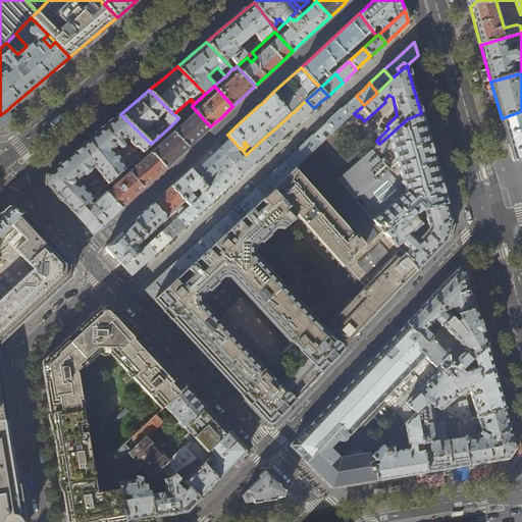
[(354,113),(364,105),(356,96),(349,102),(341,109),(350,118),(354,113)]
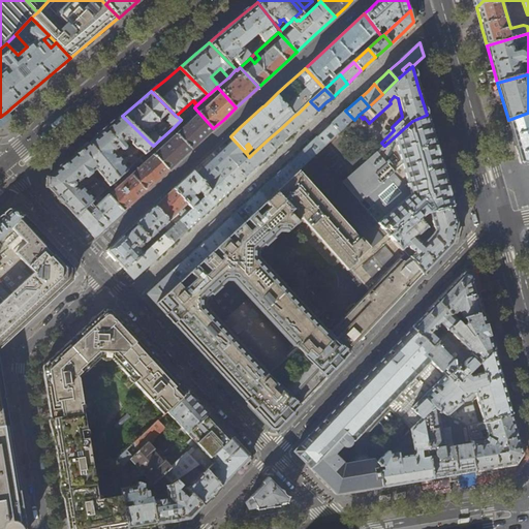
[(318,110),(310,101),(298,114),(296,115),(304,123),(311,117),(318,110)]
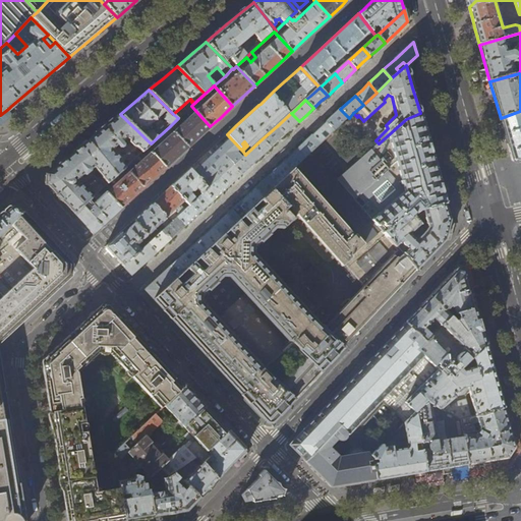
[(191,106),(178,118),(170,126),(188,147),(198,137),(210,126),(191,106)]
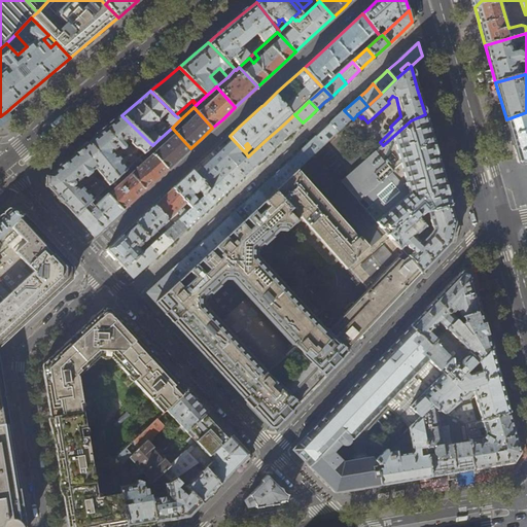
[(0,121),(1,124),(12,115),(8,110),(0,116),(0,121)]
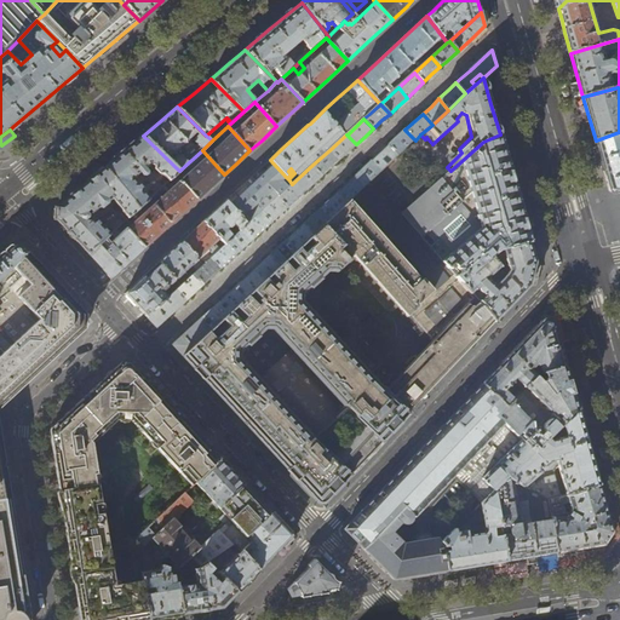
[(397,156),(415,141),(405,130),(399,136),(388,145),(397,156)]
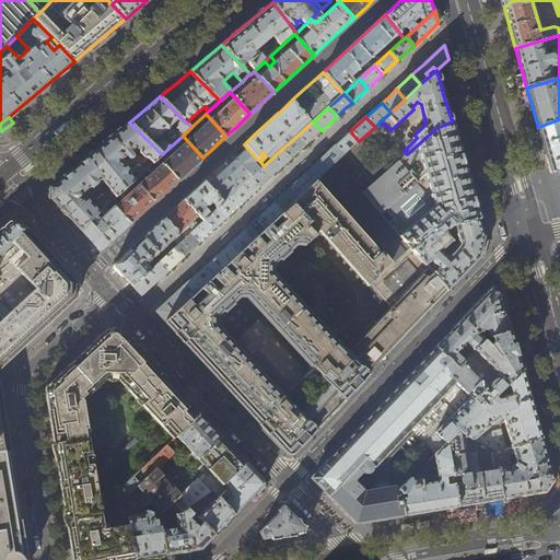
[(559,119),(538,127),(540,135),(544,146),(551,173),(558,175),(559,173),(559,119)]
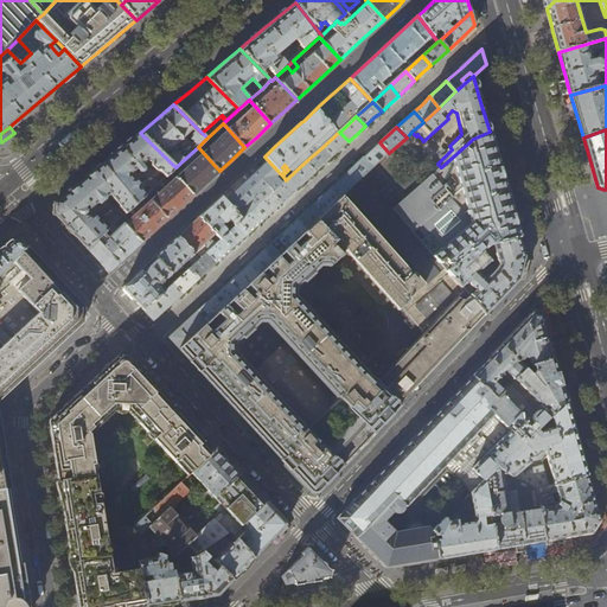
[(349,141),(339,132),(323,147),(332,157),(340,149),(349,141)]
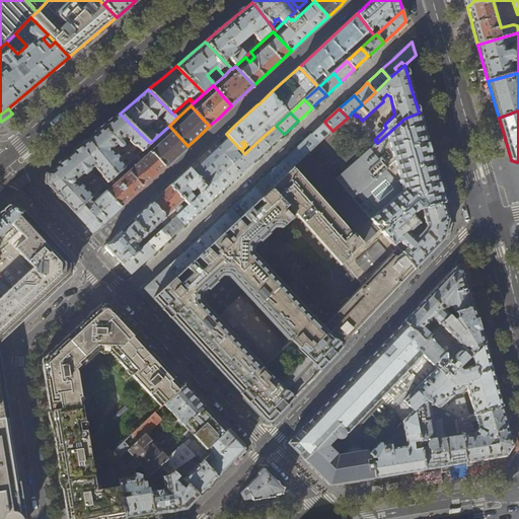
[(429,151),(419,113),(404,119),(377,143),(369,150),(375,155),(383,165),(378,170),(378,173),(381,176),(376,180),(358,160),(336,180),(354,202),(359,197),(366,204),(361,209),(379,230),(385,237),(417,210),(443,203),(438,181),(429,151)]
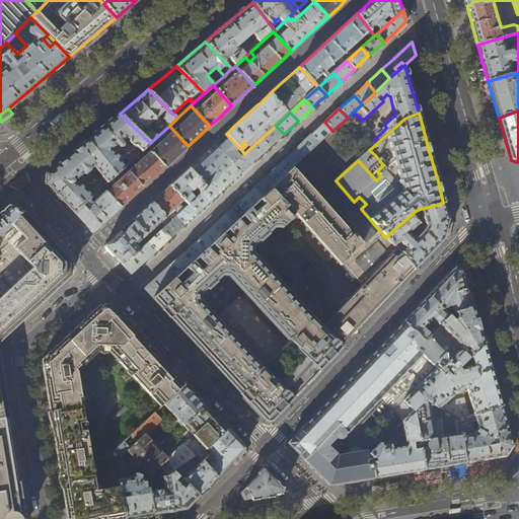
[(147,146),(150,143),(120,114),(99,131),(70,155),(47,175),(47,182),(59,196),(74,213),(89,199),(92,196),(82,182),(80,182),(79,183),(78,181),(75,181),(75,179),(77,177),(79,178),(85,172),(86,174),(91,169),(91,167),(92,167),(93,167),(94,166),(107,181),(125,166),(120,160),(121,157),(117,153),(114,153),(113,151),(113,150),(118,145),(121,148),(123,148),(125,146),(125,144),(123,141),(127,138),(131,139),(130,141),(134,146),(137,145),(142,150),(147,146)]
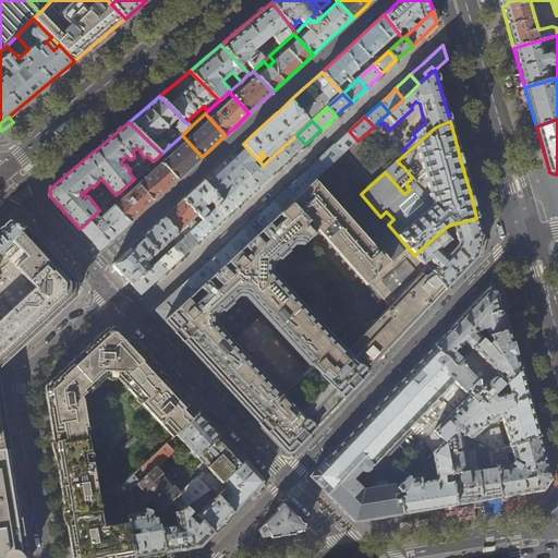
[(342,155),(358,141),(349,131),(344,135),(334,145),(342,155)]
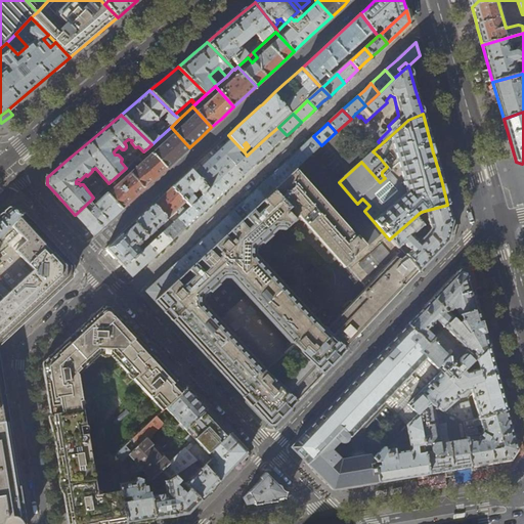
[(171,127),(151,144),(148,147),(167,168),(177,159),(189,147),(171,127)]
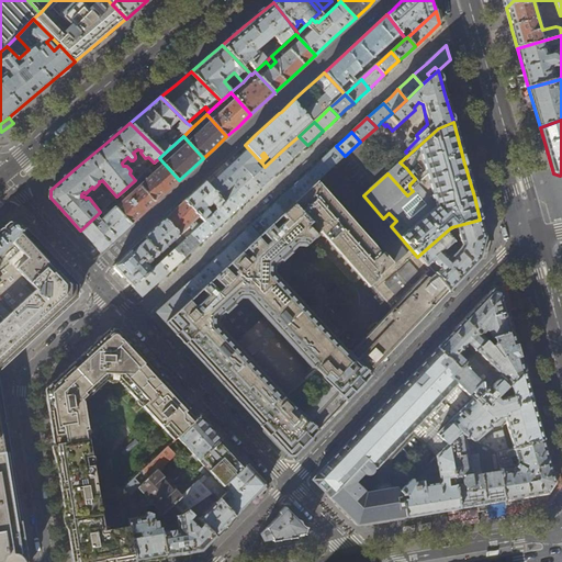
[(307,145),(299,136),(283,149),(292,159),(300,152),(307,145)]
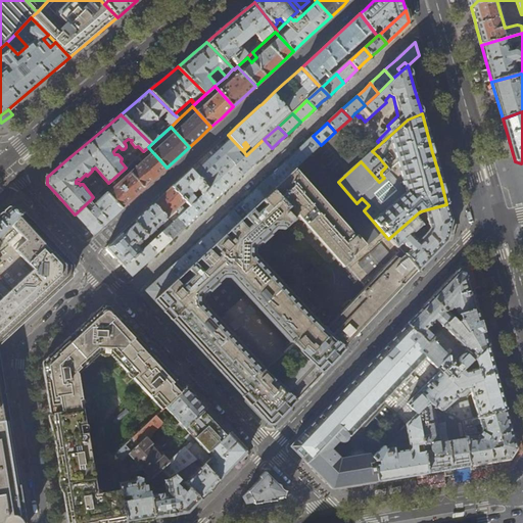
[(237,153),(241,149),(228,135),(209,152),(191,169),(209,189),(221,179),(235,165),(246,155),(244,152),(240,156),(237,153)]
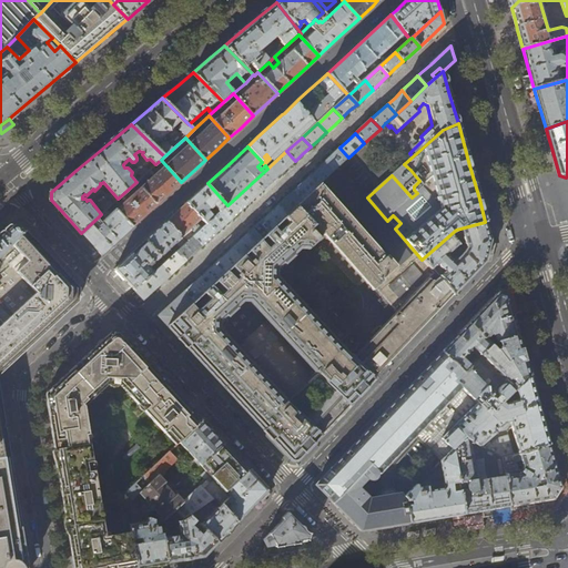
[(340,166),(348,158),(340,148),(335,152),(324,162),(334,171),(340,166)]
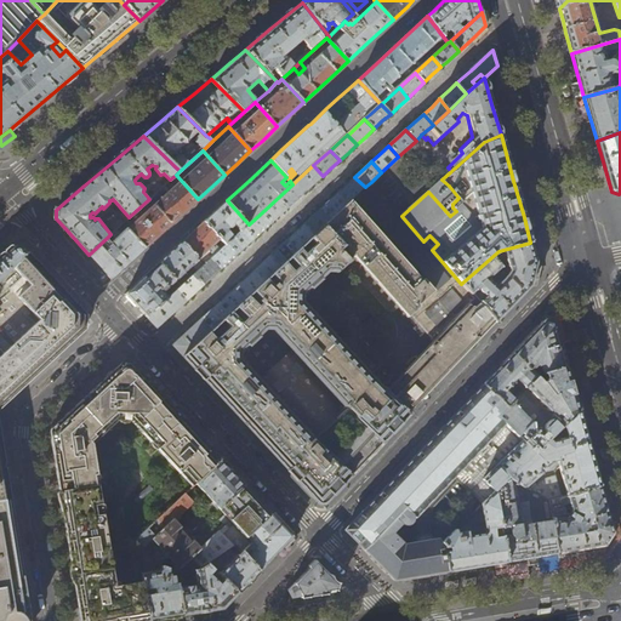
[(323,176),(313,165),(296,181),(306,192),(313,183),(323,176)]
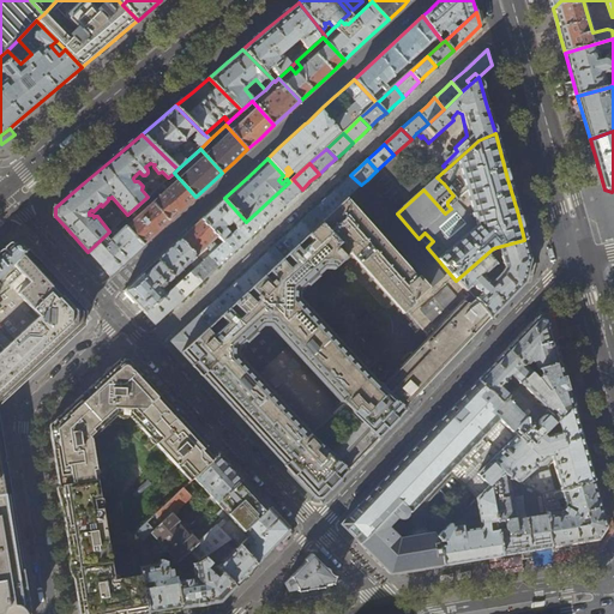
[(196,197),(174,173),(168,178),(161,184),(155,190),(148,197),(127,215),(124,220),(121,221),(144,245),(154,236),(181,210),(196,197)]
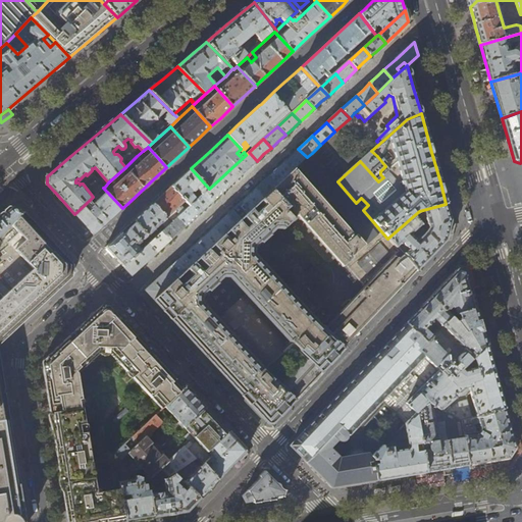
[(297,167),(307,157),(298,149),(294,152),(284,162),(293,171),(297,167)]
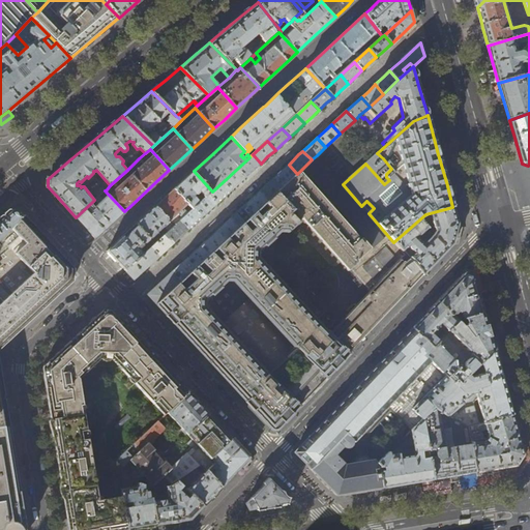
[(253,154),(249,157),(238,168),(246,176),(254,170),(261,164),(253,154)]
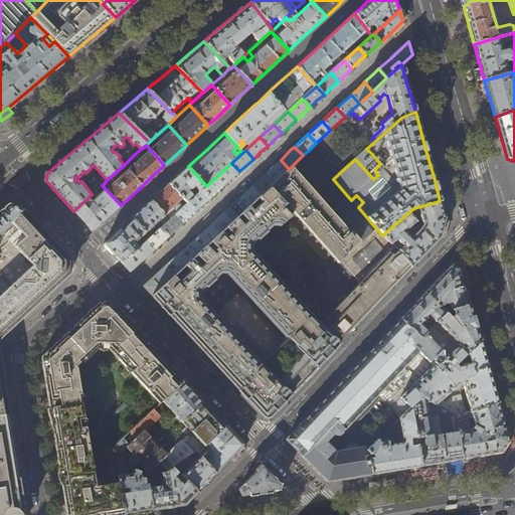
[(130,159),(135,154),(133,151),(127,156),(130,159)]
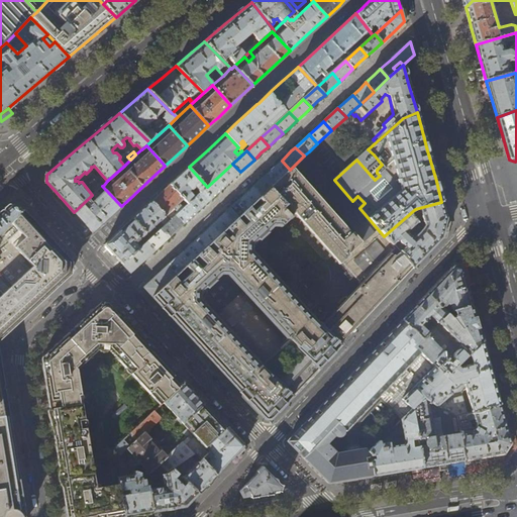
[(276,182),(290,170),(282,161),(274,167),(267,174),(276,182)]
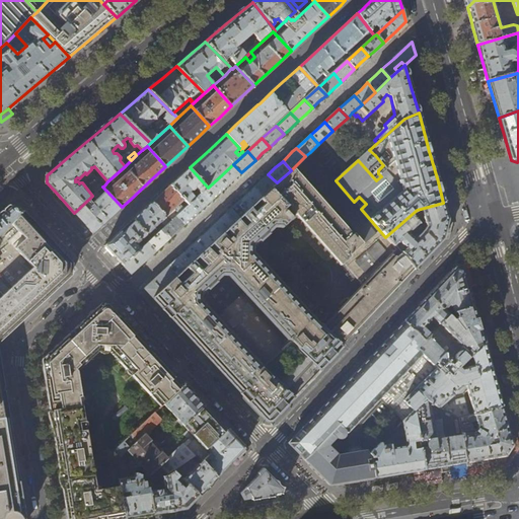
[(234,179),(241,172),(233,164),(219,177),(227,186),(234,179)]
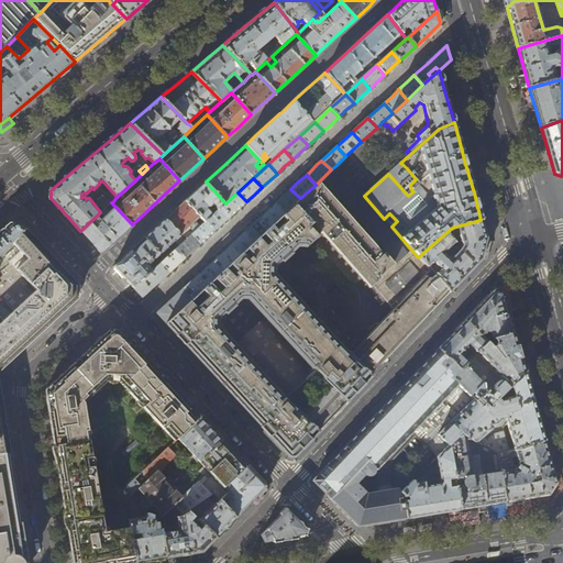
[(397,263),(348,210),(320,180),(316,185),(300,198),(294,205),(311,223),(307,227),(316,235),(320,232),(321,232),(324,230),(374,284),(396,308),(355,350),(351,354),(371,374),(390,352),(435,305),(448,291),(434,276),(427,267),(418,257),(411,250),(397,263)]
